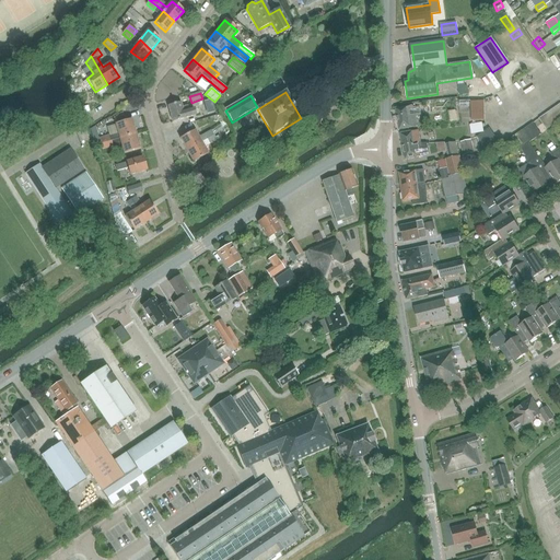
[(194,109),(189,111),(188,105),(182,107),(181,103),(167,106),(172,123),(186,118),(196,116),(194,109)]
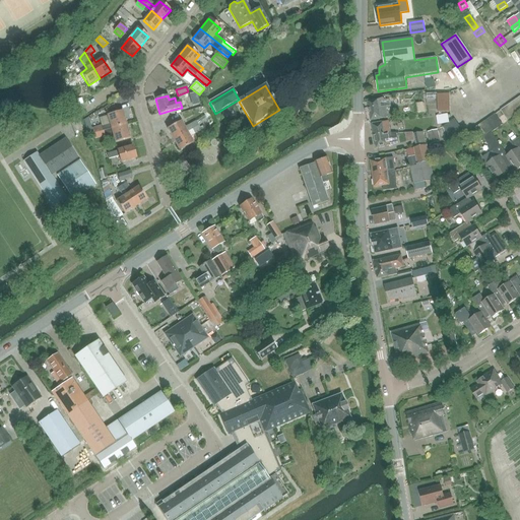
[(387,117),(386,112),(389,112),(388,106),(385,107),(384,99),(368,102),(372,123),(377,122),(377,119),(387,117)]
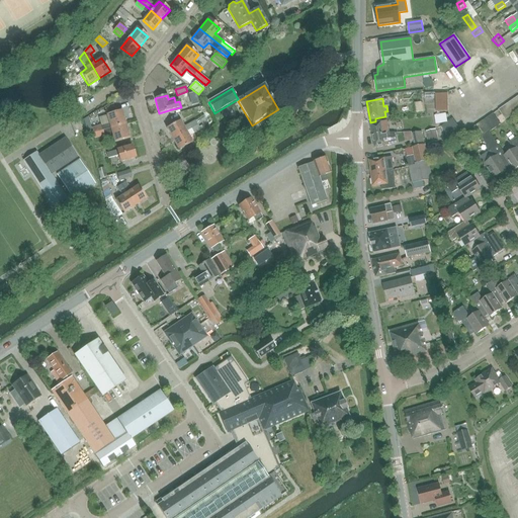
[(517,110),(517,106),(513,99),(508,103),(515,113),(517,110)]
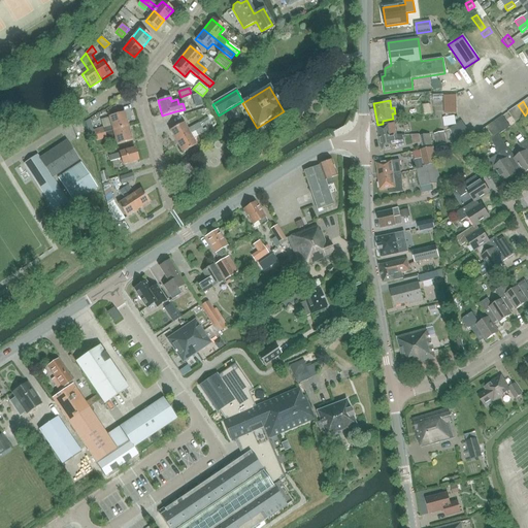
[(431,113),(430,104),(423,105),(425,114),(431,113)]
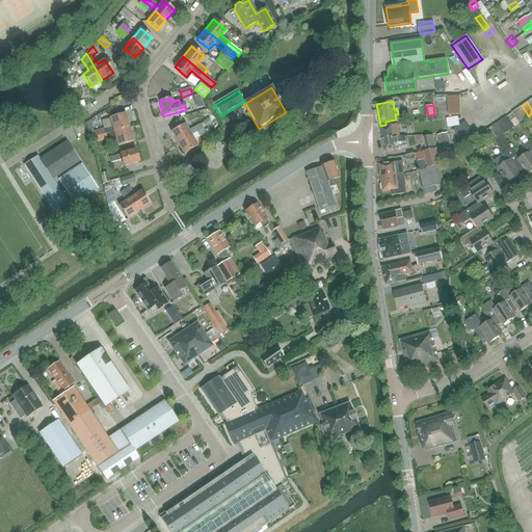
[(529,116),(522,106),(517,109),(524,120),(529,116)]
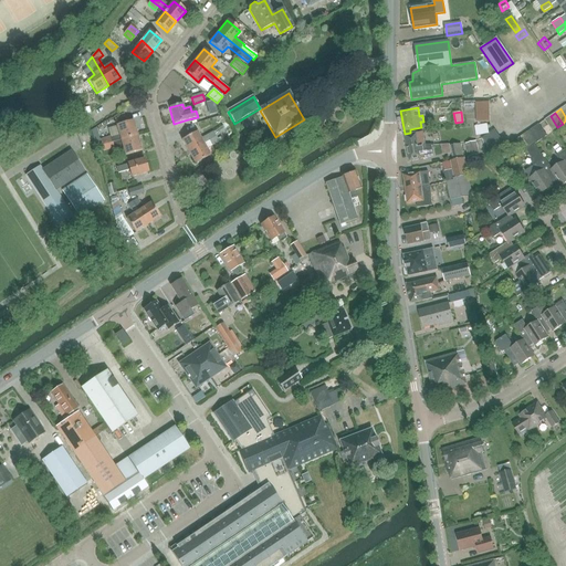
[(219,127),(223,125),(217,115),(212,117),(219,127)]
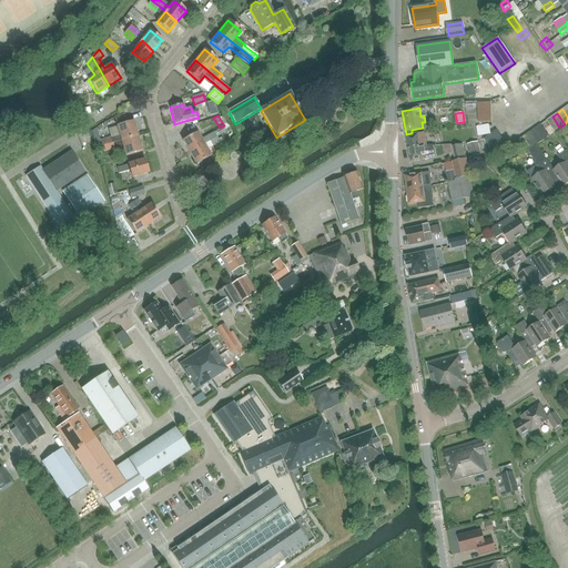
[(559,128),(553,117),(547,120),(555,131),(559,128)]
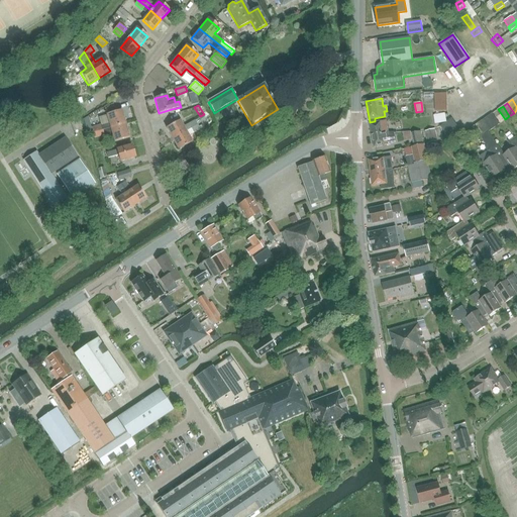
[(101,124),(91,127),(93,133),(125,124),(122,110),(107,115),(99,117),(101,124)]
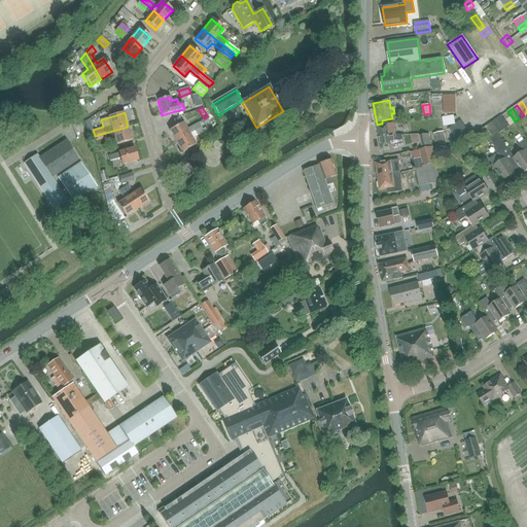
[(182,123),(169,131),(175,141),(201,127),(204,126),(214,118),(212,114),(199,124),(199,123),(186,130),(182,123)]
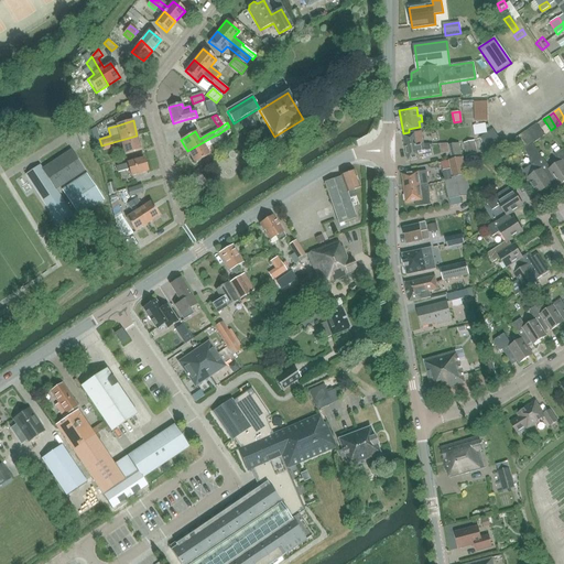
[(544,136),(537,123),(531,128),(539,140),(544,136)]
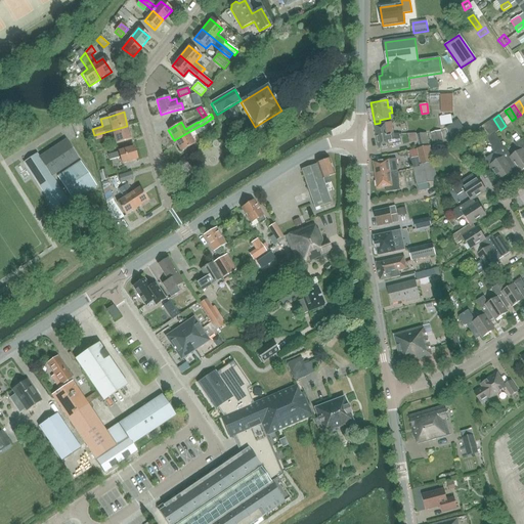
[(500,130),(493,119),(488,123),(495,133),(500,130)]
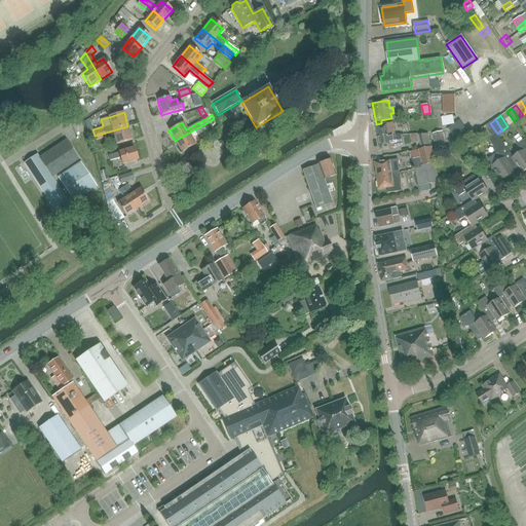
[(458,121),(457,121),(447,128),(451,134),(461,126),(458,121)]
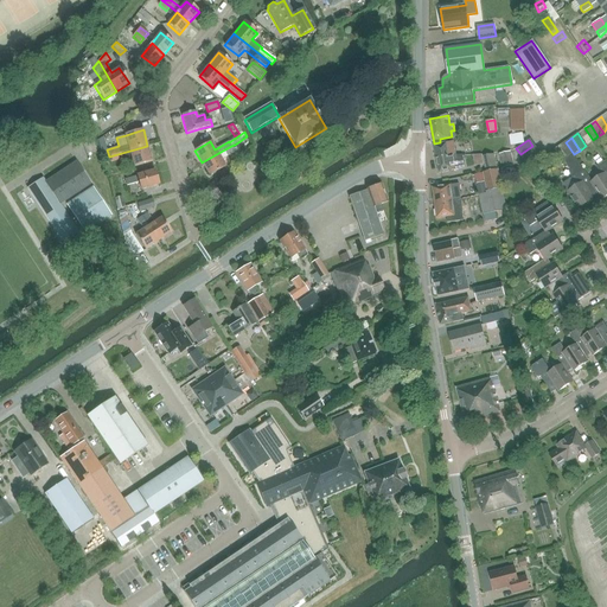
[(436,159),(457,155),(453,141),(434,145),(436,159)]
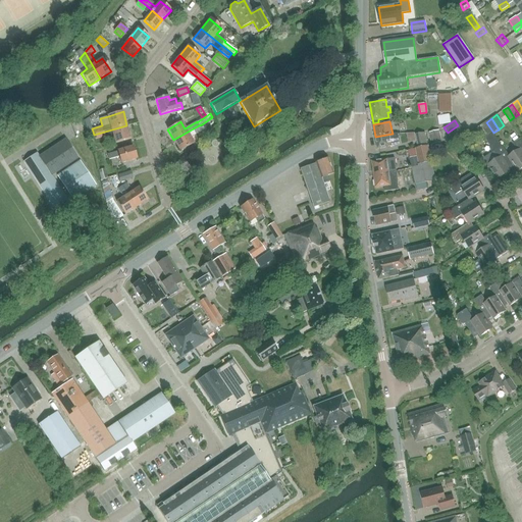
[(493,133),(486,122),(480,125),(487,137),(493,133)]
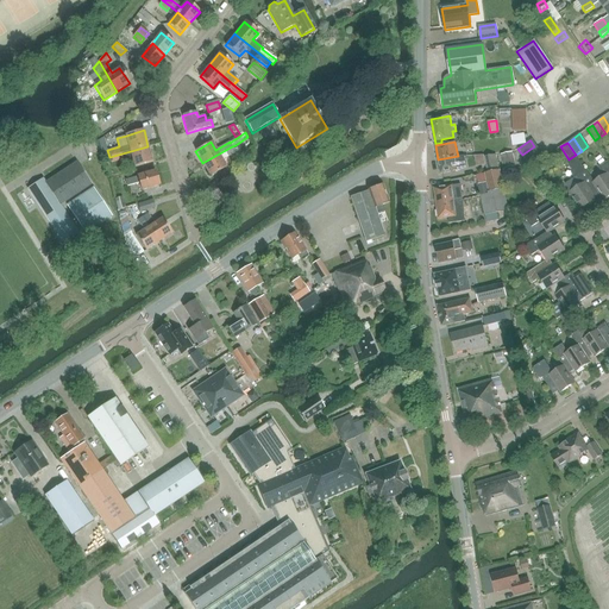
[(152,162),(148,146),(110,157),(111,164),(129,158),(129,157),(132,156),(135,167),(152,162)]
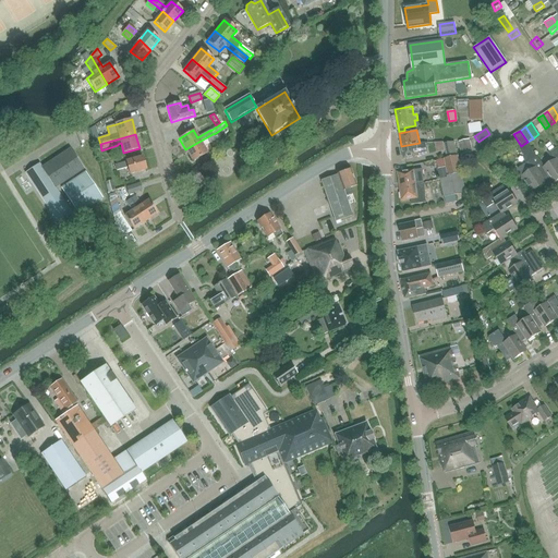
[(213,134),(185,149),(190,157),(192,161),(207,154),(204,147),(216,141),(213,134)]
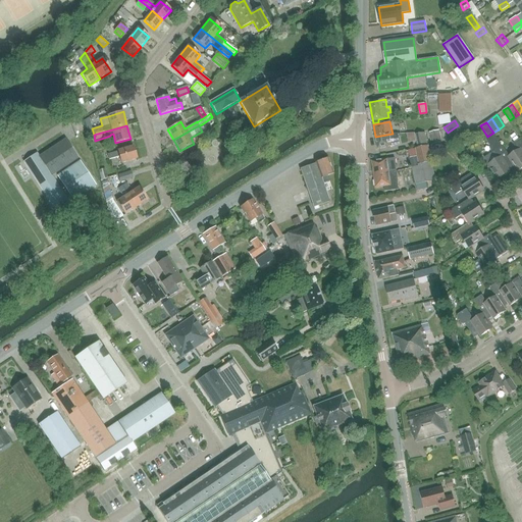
[(462,131),(458,125),(448,133),(451,138),(462,131)]
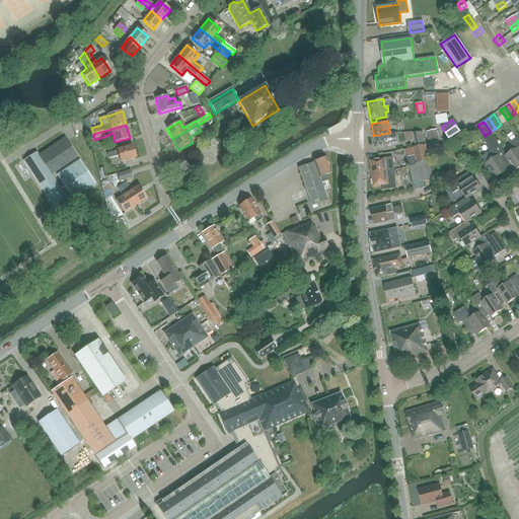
[(436,129),(426,131),(429,143),(439,141),(436,129)]
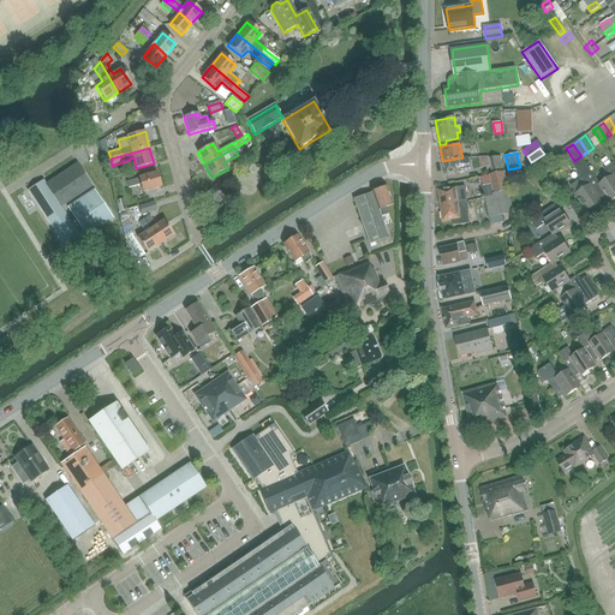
[(548,160),(544,154),(531,162),(536,168),(548,160)]
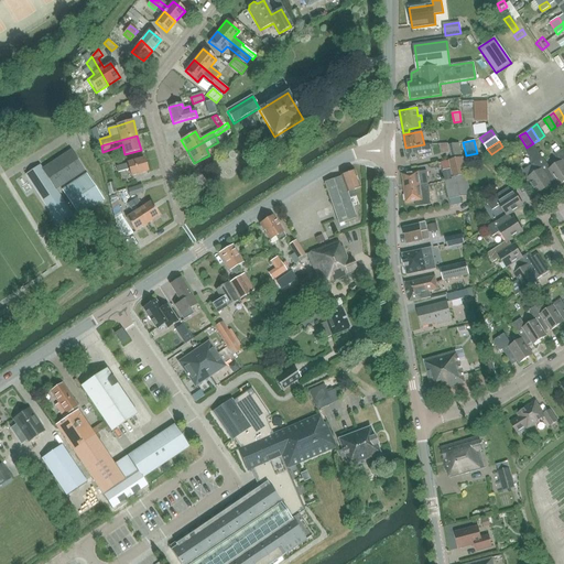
[(424,144),(405,148),(408,161),(432,156),(429,143),(424,144)]
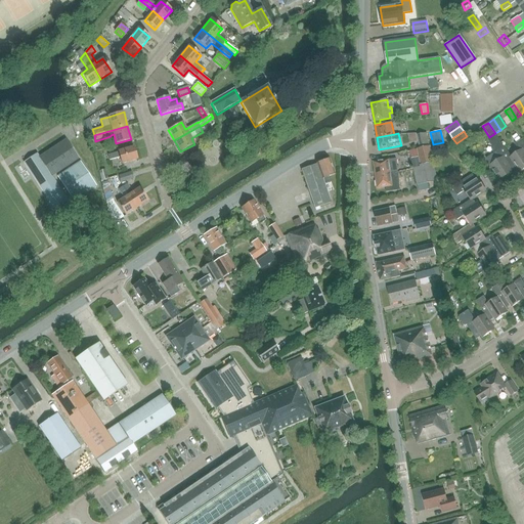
[(427,133),(413,136),(415,141),(418,141),(419,146),(429,144),(427,133)]
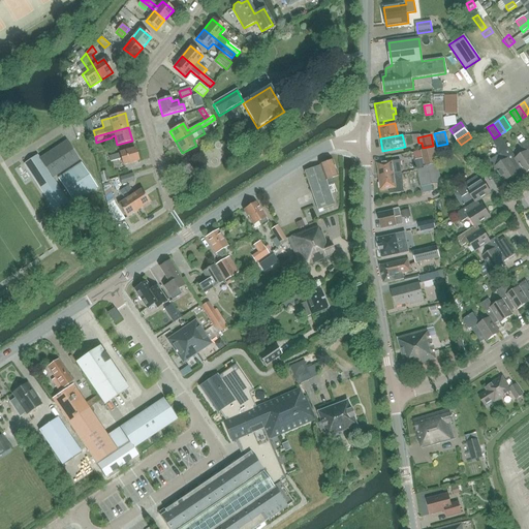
[(499,155),(491,160),(504,182),(518,174),(517,172),(521,168),(516,159),(500,135),(492,141),(498,150),(496,151),(499,155)]
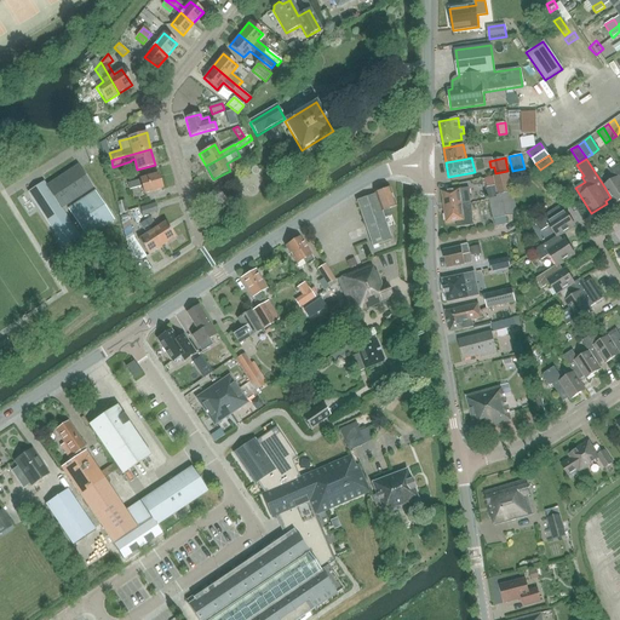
[(619,167),(618,165),(609,171),(615,179),(604,187),(610,197),(615,204),(619,200),(619,167)]
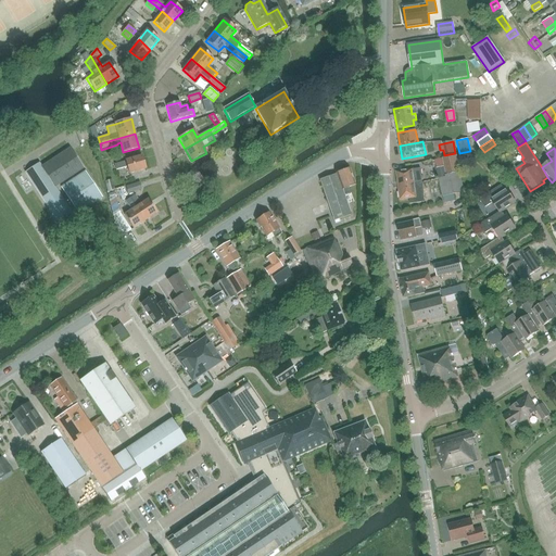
[(25,174),(49,210),(57,222),(71,212),(54,188),(83,169),(70,150),(41,168),(39,164),(25,174)]
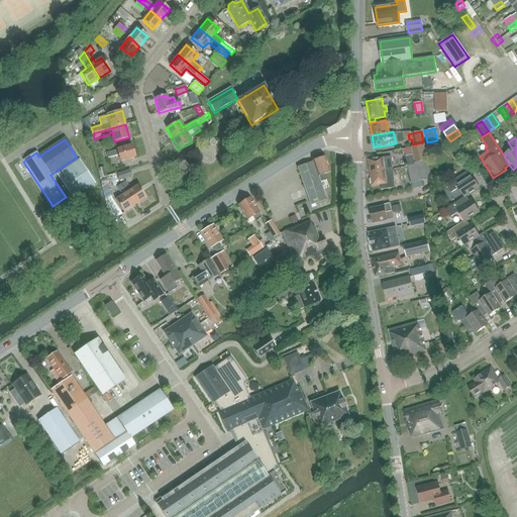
[(415,165),(408,166),(411,183),(431,179),(424,144),(412,146),(413,156),(415,165)]
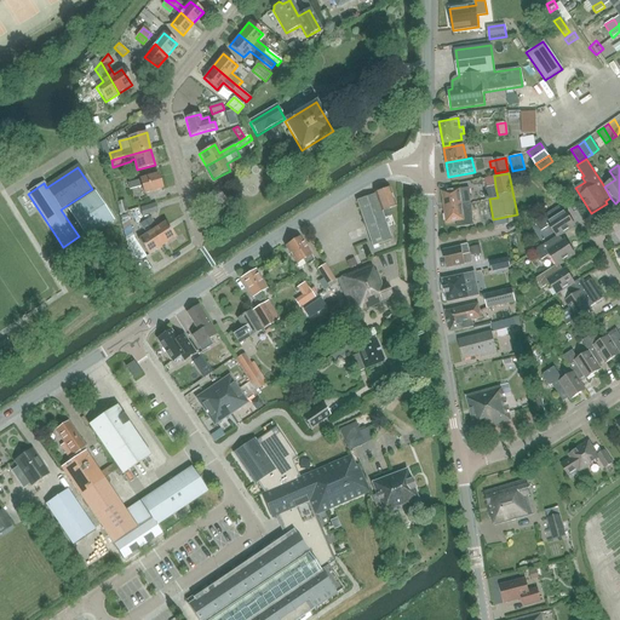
[(159,176),(132,183),(127,184),(130,190),(142,187),(144,195),(162,189),(159,176)]
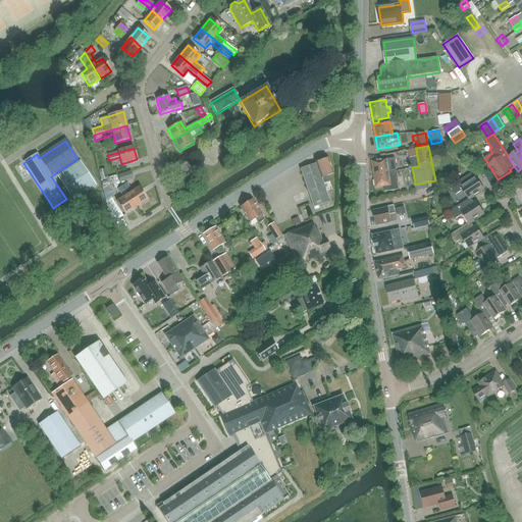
[(417,157),(410,159),(412,167),(419,166),(417,157)]
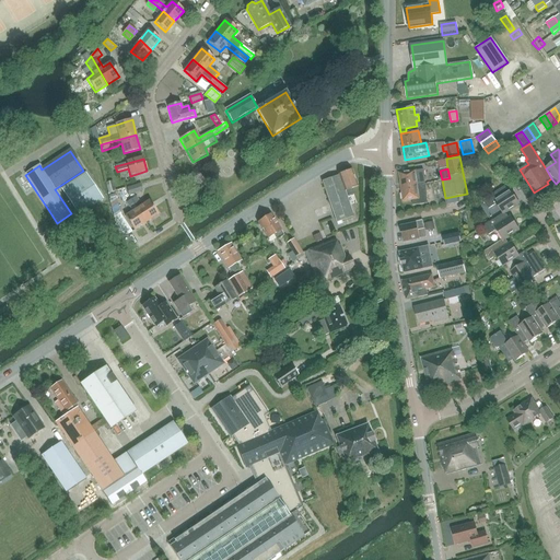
[(347,197),(353,196),(351,188),(357,186),(351,170),(338,174),(338,175),(323,181),(336,222),(353,217),(347,197)]
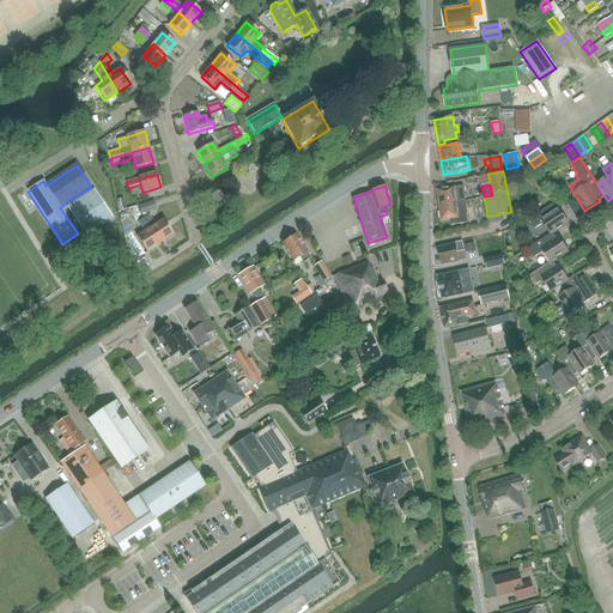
[(437,190),(438,205),(466,201),(463,186),(437,190)]
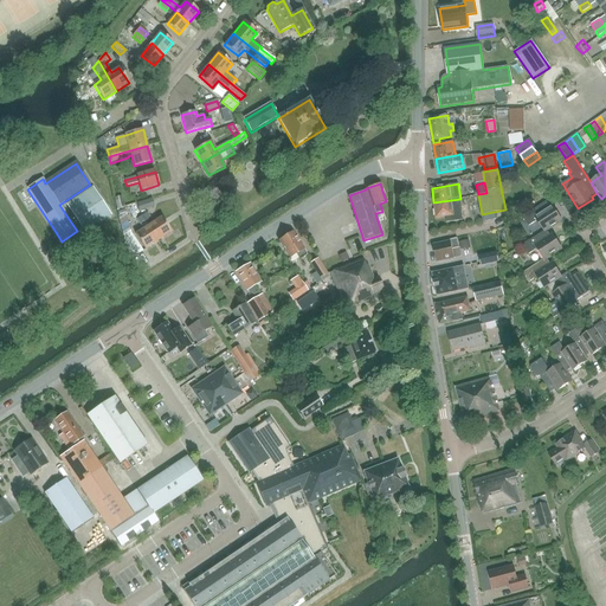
[(92,188),(66,205),(85,233),(111,216),(92,188)]
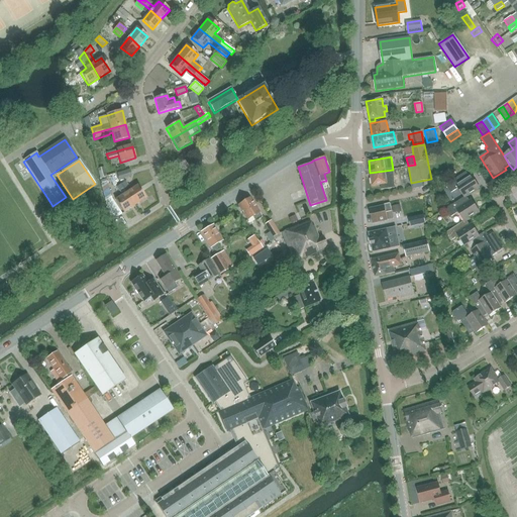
[(128,170),(117,174),(119,180),(130,176),(128,170)]
